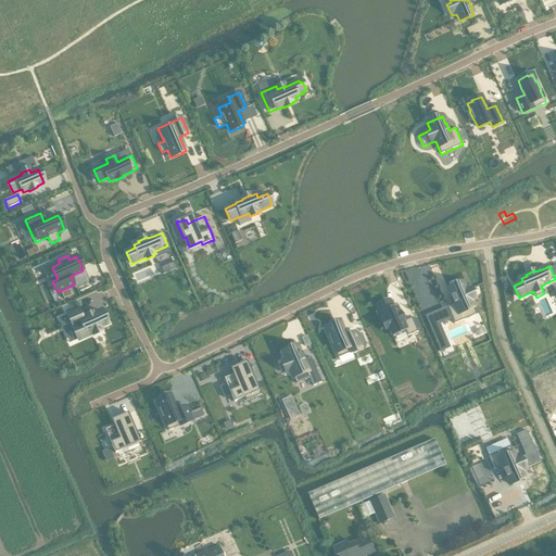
[(454,304),(447,307),(454,324),(477,314),(470,301),(475,300),(470,288),(466,290),(463,282),(449,289),(451,297),(454,304)]
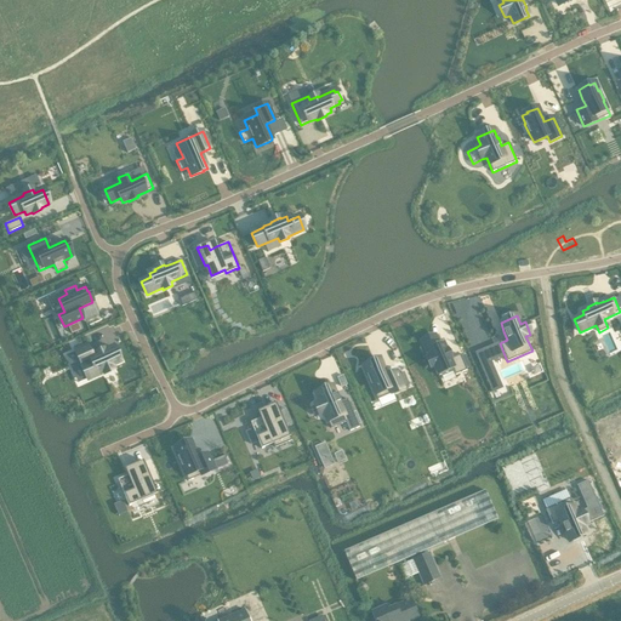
[(434,336),(421,342),(428,358),(426,358),(431,368),(434,366),(439,376),(451,371),(454,376),(467,370),(460,355),(451,359),(446,349),(445,351),(443,345),(439,346),(434,336)]
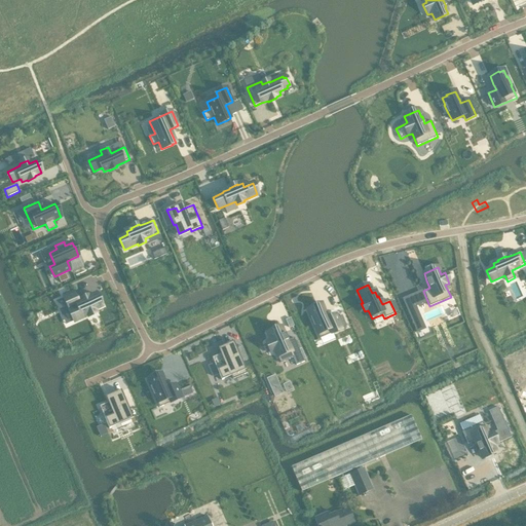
[(74,293),(64,298),(74,321),(75,322),(87,315),(88,316),(97,313),(95,310),(102,307),(96,295),(89,297),(88,296),(81,300),(81,301),(78,302),(74,293)]
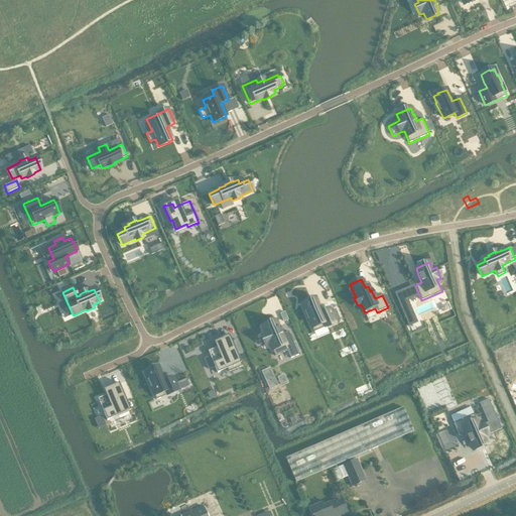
[(306,302),(301,304),(304,311),(304,312),(308,320),(313,332),(335,323),(329,308),(321,312),(318,306),(315,299),(312,300),(306,302)]
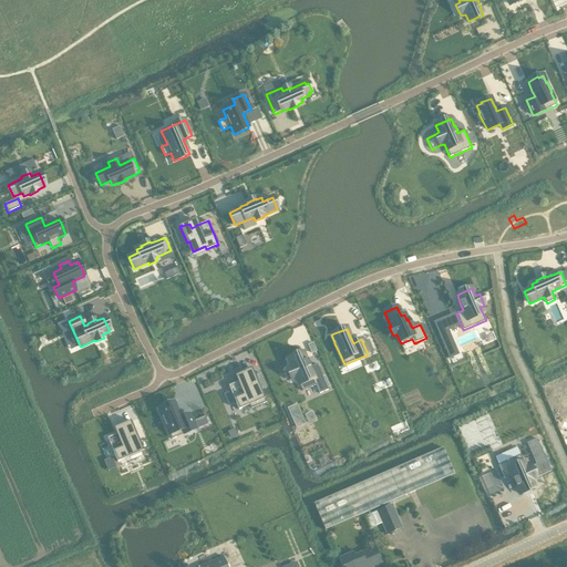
[(447,330),(439,333),(450,359),(459,354),(447,330)]
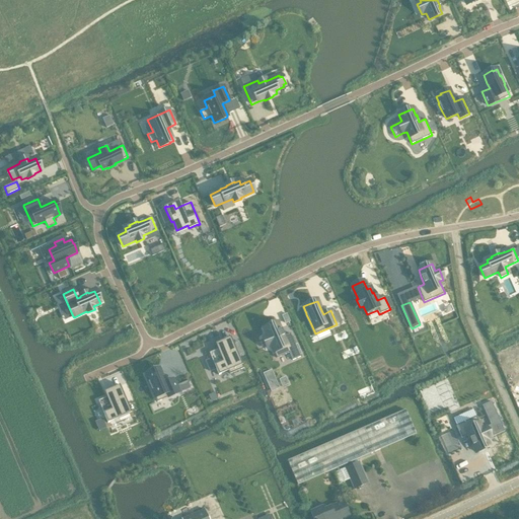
[(264,339),(262,340),(266,348),(267,347),(268,348),(272,347),(277,358),(289,353),(292,361),(300,357),(290,334),(284,336),(281,329),(278,323),(264,329),(267,336),(263,338),(264,339)]
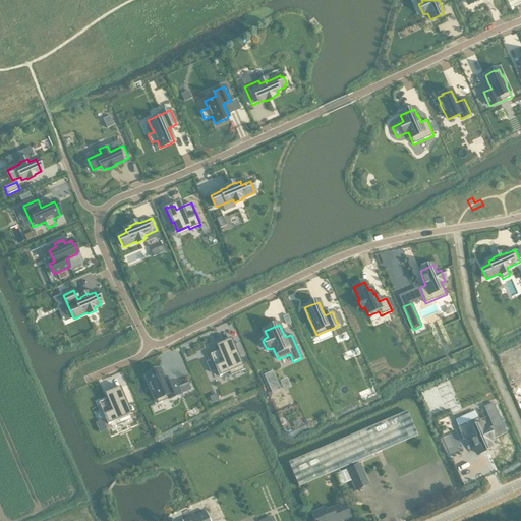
[(220,350),(210,354),(220,377),(222,375),(221,375),(229,372),(231,377),(243,370),(241,367),(243,366),(231,339),(230,340),(218,345),(220,350)]
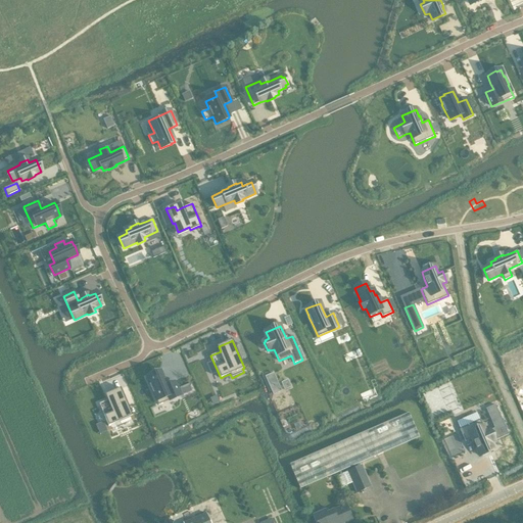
[(151,375),(146,378),(149,385),(152,393),(153,393),(158,406),(180,396),(174,382),(167,385),(163,380),(160,372),(157,373),(156,373),(151,375)]
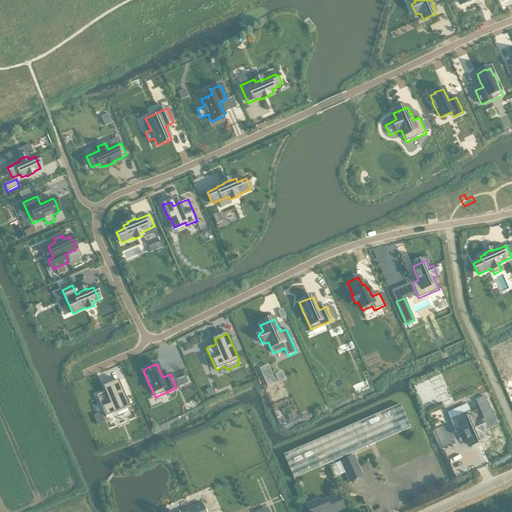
[(176,380),(179,386),(188,383),(185,376),(176,380)]
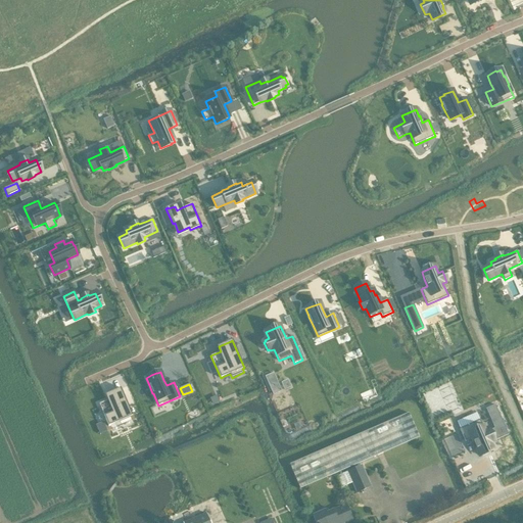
[(108,399),(99,405),(108,426),(110,425),(132,416),(127,403),(121,388),(119,389),(106,395),(108,399)]
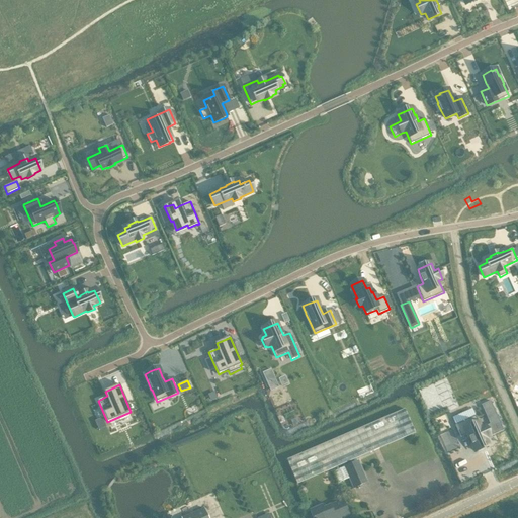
[(405,409),(286,460),(296,485),(415,433),(405,409)]
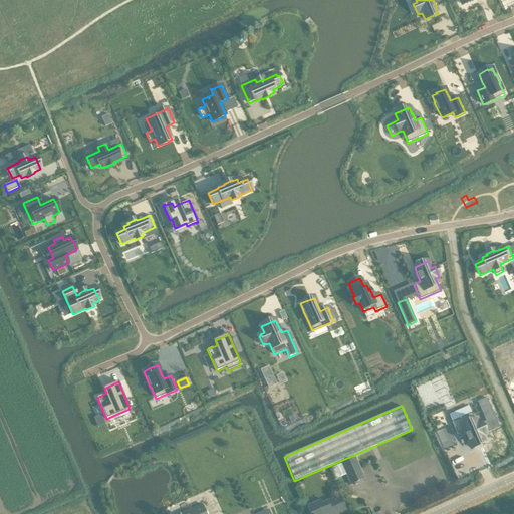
[(468,406),(449,415),(452,422),(457,434),(464,431),(465,435),(468,442),(471,448),(485,442),(482,436),(485,434),(481,424),(477,425),(472,413),(468,406)]
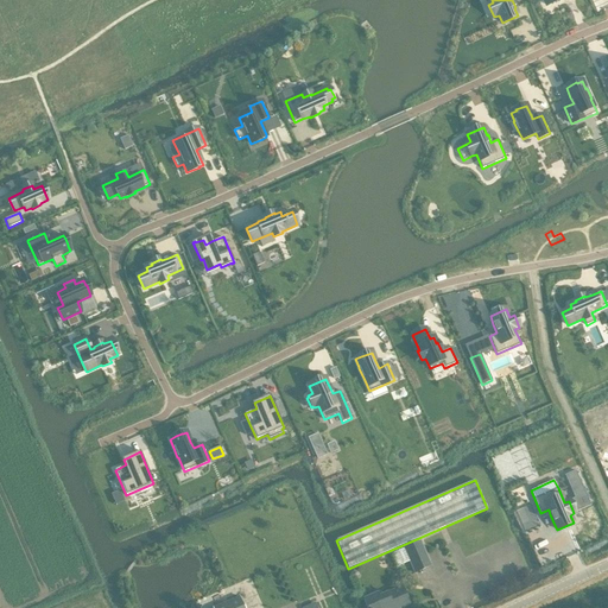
[(120,491),(112,494),(116,505),(125,501),(120,491)]
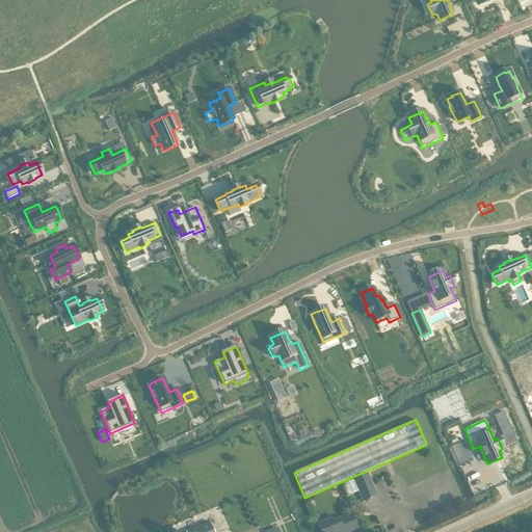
[(347,496),(358,490),(363,500),(377,494),(368,473),(353,479),(353,480),(342,484),(347,496)]
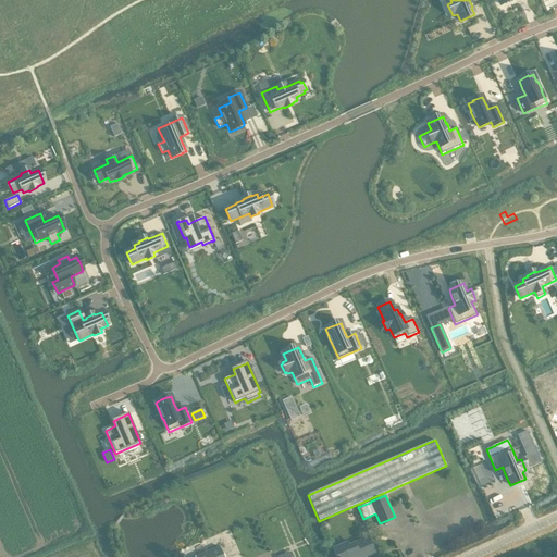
[(369,537),(347,547),(346,544),(334,548),(337,556),(367,556),(375,554),(369,537)]
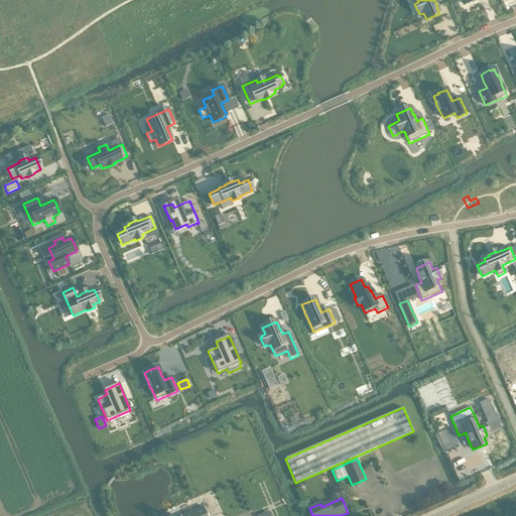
[(207,515),(204,507),(181,515),(207,515)]
